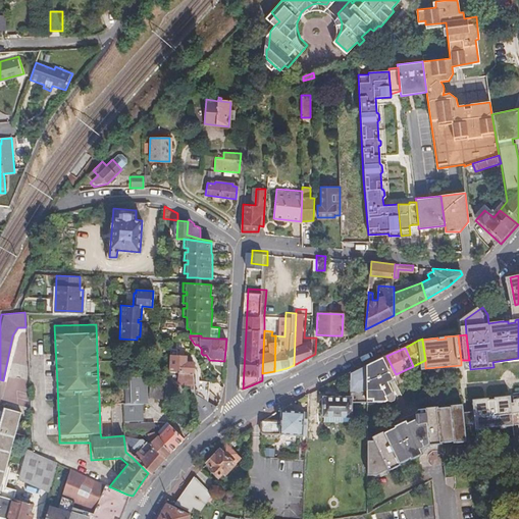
[(190,362),(191,357),(169,356),(168,370),(193,374),(194,370),(194,363),(190,362)]
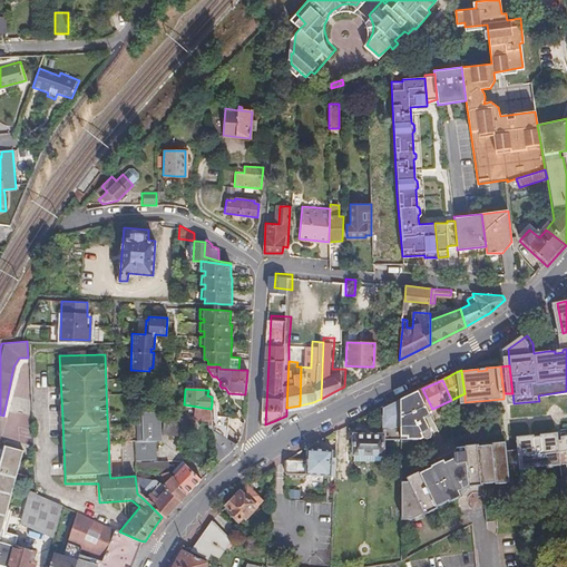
[(422,389),(404,398),(404,438),(411,438),(411,439),(423,439),(427,437),(430,437),(433,436),(433,432),(427,417),(433,413),(432,409),(422,389)]
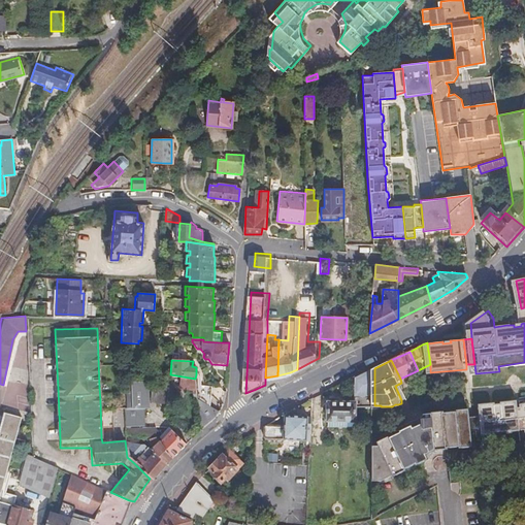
[(374,405),(374,368),(358,374),(358,400),(359,400),(359,404),(374,405)]
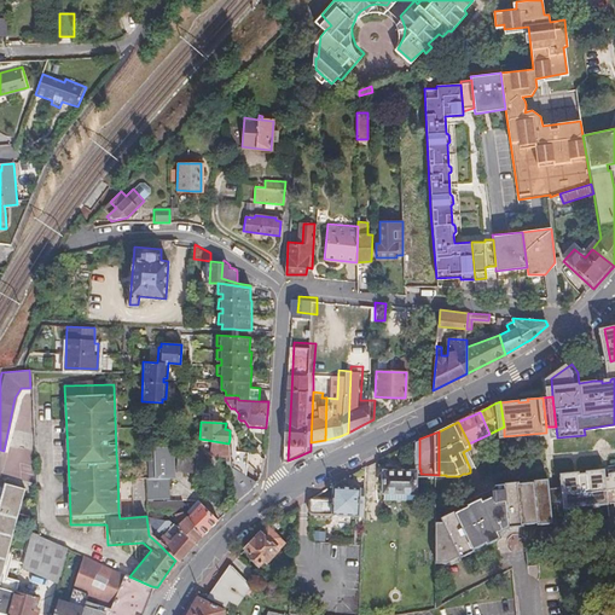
[(210,456),(231,457),(228,444),(199,439),(197,454),(179,452),(177,469),(195,470),(195,474),(208,475),(210,456)]
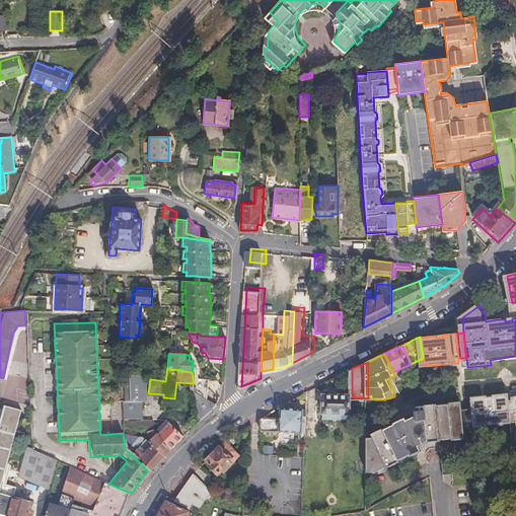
[(210,410),(216,401),(207,398),(208,379),(197,379),(196,369),(193,368),(192,372),(194,383),(199,421),(210,410)]
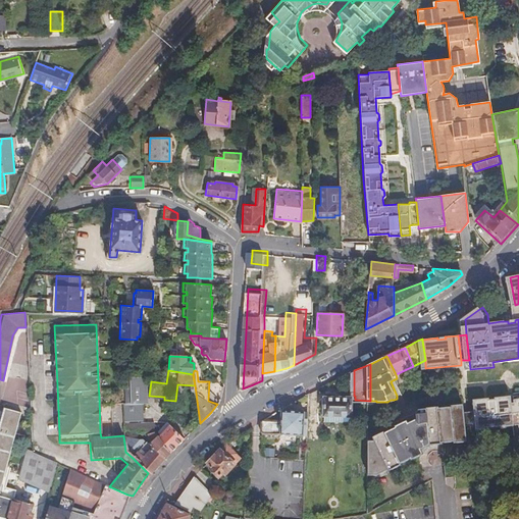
[(147,403),(146,378),(131,378),(131,388),(126,390),(126,404),(122,404),(123,422),(143,422),(143,403),(147,403)]
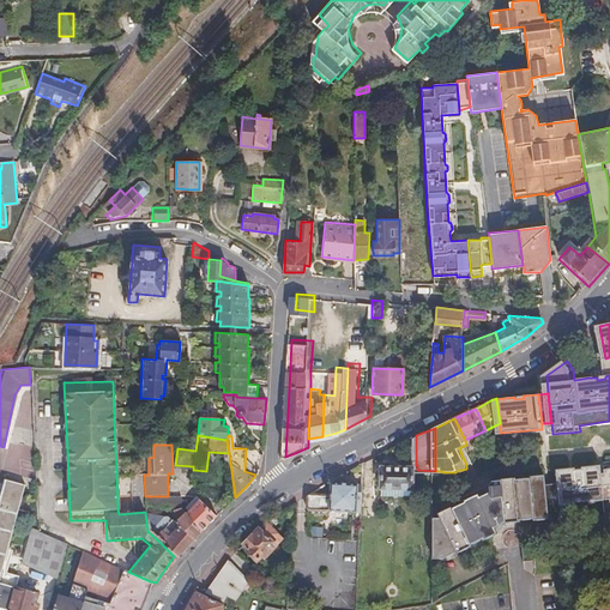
[(560,503),(602,499),(598,471),(597,464),(580,465),(581,467),(573,469),(573,466),(555,469),(556,481),(559,500),(560,503)]
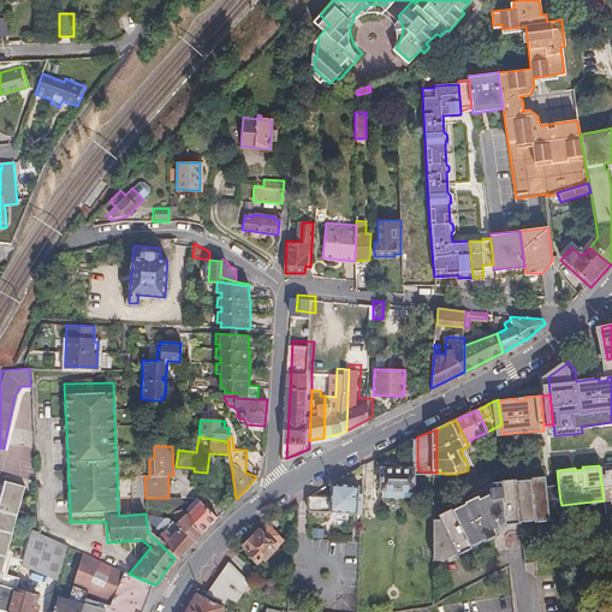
[(406,467),(387,467),(387,487),(417,487),(419,471),(419,467),(417,467),(406,467)]
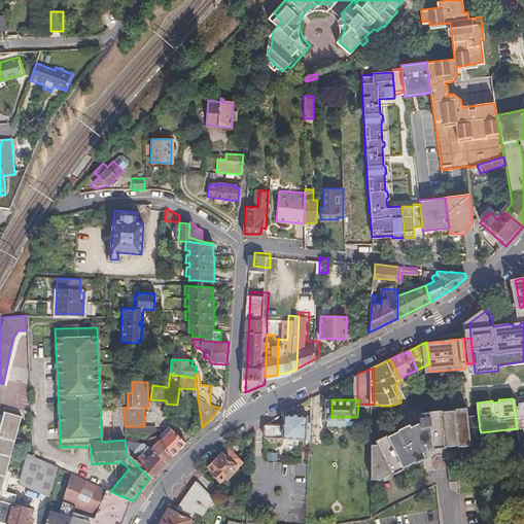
[(517,428),(522,427),(518,405),(514,405),(517,428)]
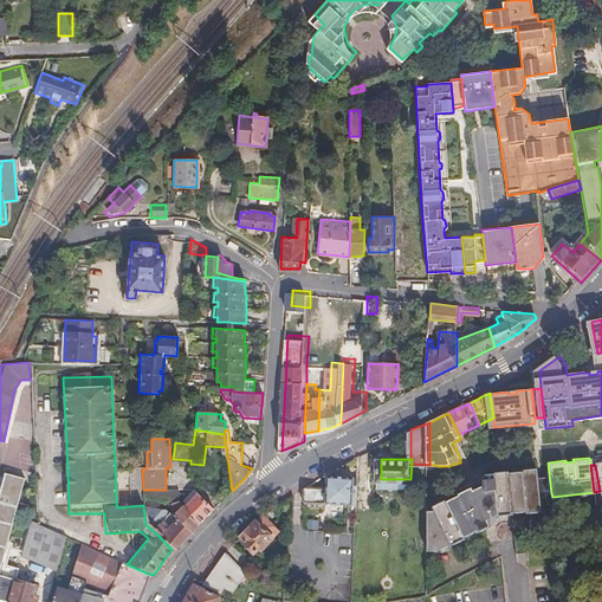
[(498,513),(498,516),(511,513),(511,511),(522,510),(526,510),(526,511),(539,510),(538,494),(536,477),(535,467),(522,468),(522,471),(507,472),(507,471),(493,473),(498,513)]
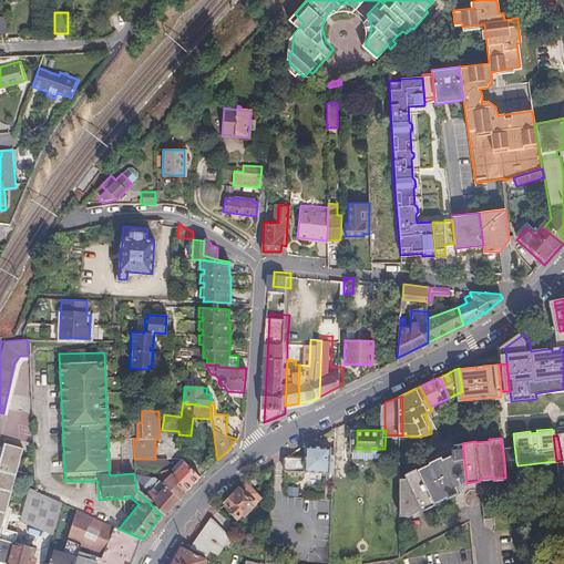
[(0,532),(8,505),(23,448),(4,443),(0,459),(0,532)]
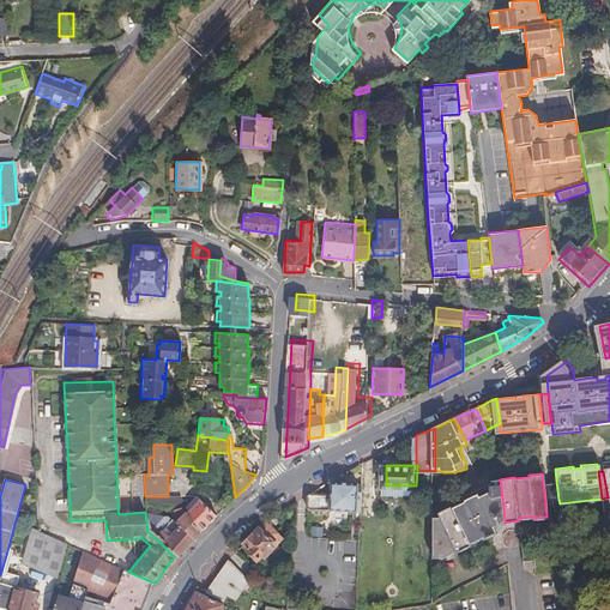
[(430,517),(432,556),(444,556),(456,549),(457,551),(470,545),(469,543),(482,537),(482,538),(496,531),(493,526),(505,520),(500,479),(489,479),(488,485),(488,491),(478,495),(477,493),(463,500),(464,501),(452,507),(451,506),(438,513),(439,517),(430,517)]
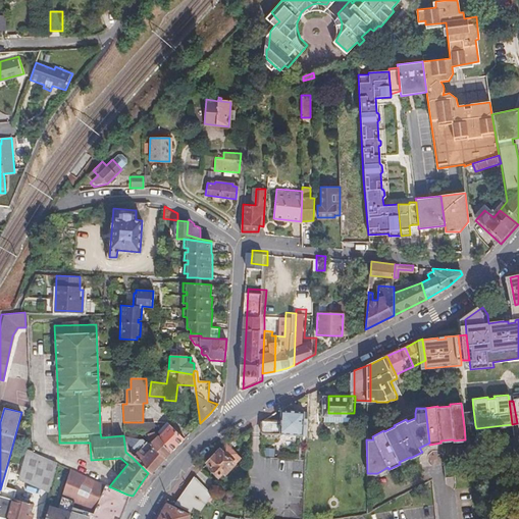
[(464,426),(475,425),(473,409),(462,411),(464,426)]
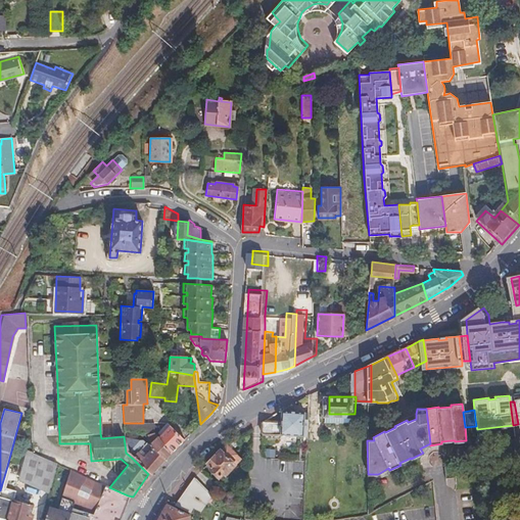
[(287,421),(287,434),(309,435),(310,412),(288,411),(287,421)]
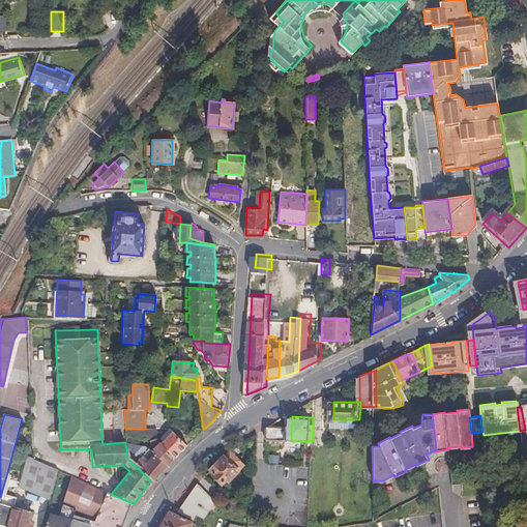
[(271,439),(291,440),(291,427),(271,427),(271,439)]
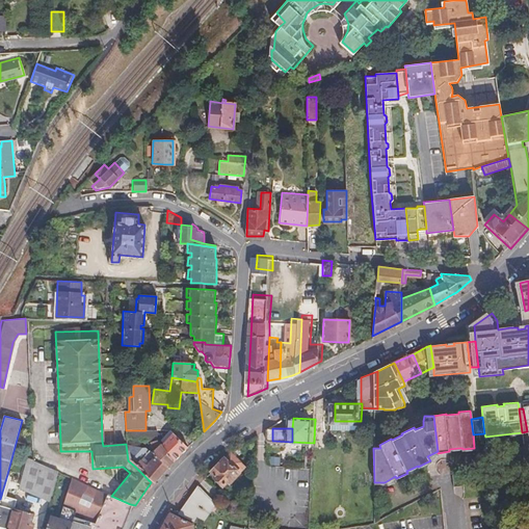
[(170,461),(185,447),(170,433),(163,440),(155,430),(146,430),(126,430),(126,435),(141,439),(150,439),(156,439),(170,461)]
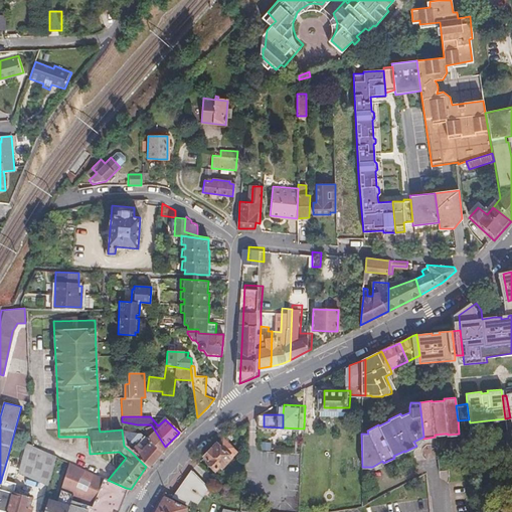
[(153,440),(165,447),(151,424),(145,424),(148,434),(147,436),(148,439),(151,441),(153,440)]
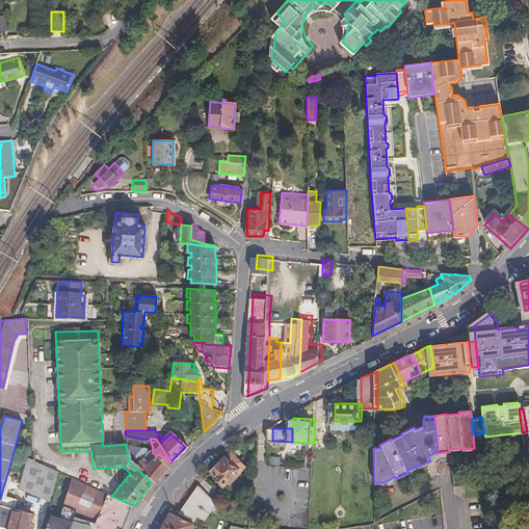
[(151,482),(170,461),(158,454),(156,455),(153,453),(152,450),(147,446),(142,446),(126,444),(128,460),(135,467),(151,482)]
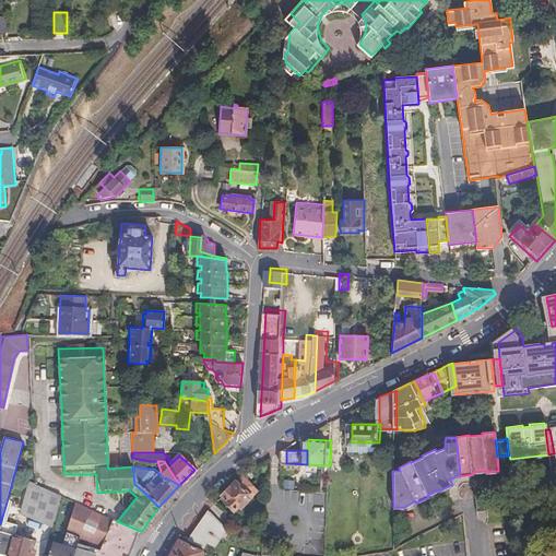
[(472,472),(472,474),(476,510),(486,509),(482,471),(472,472)]
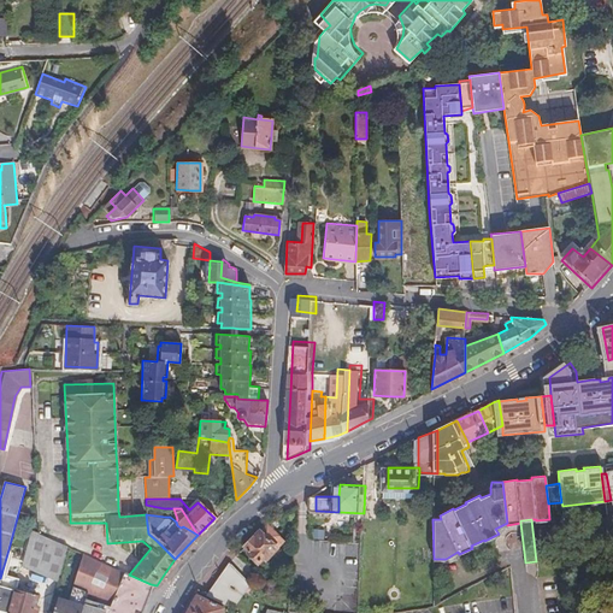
[(287,540),(270,523),(261,529),(258,534),(248,543),(253,549),(252,552),(260,560),(266,554),(269,556),(287,540)]
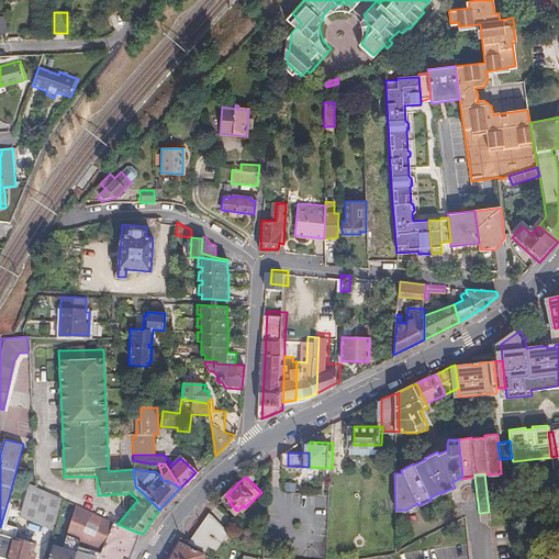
[(455,487),(462,479),(462,477),(451,482),(455,487)]
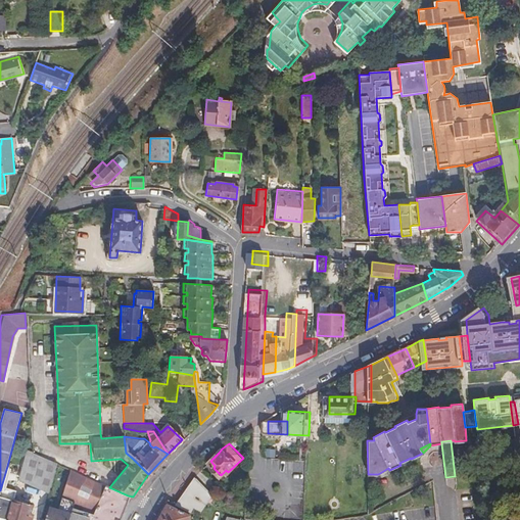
[(36,487),(47,493),(57,463),(27,448),(18,480),(36,487)]
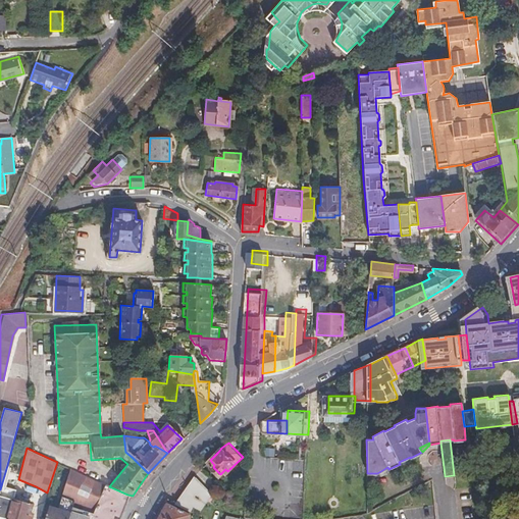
[(0,489),(0,518),(7,518),(12,501),(6,499),(9,487),(12,488),(16,469),(7,465),(0,489)]
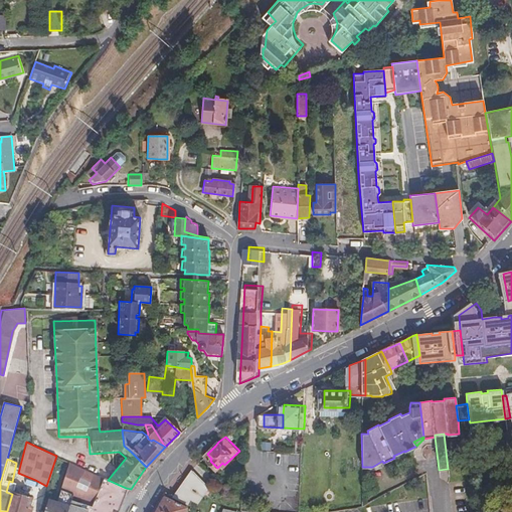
[(49,501),(45,511),(117,511),(123,498),(126,488),(108,480),(69,463),(56,503),(49,501)]
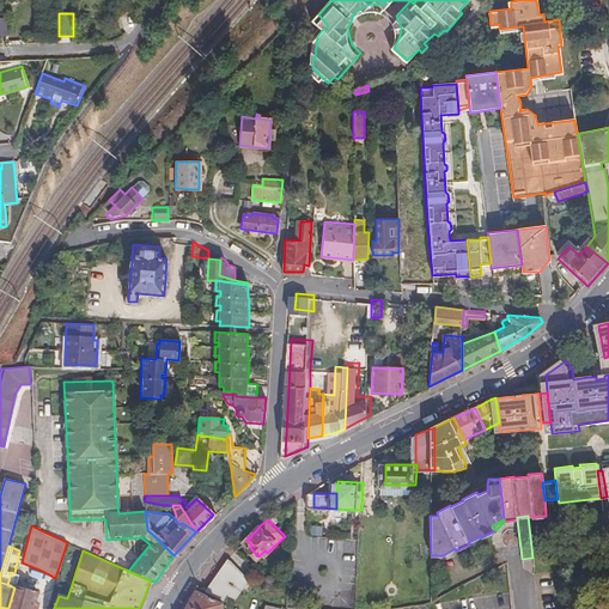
[(233,592),(247,574),(229,558),(205,590),(223,600),(230,590),(233,592)]
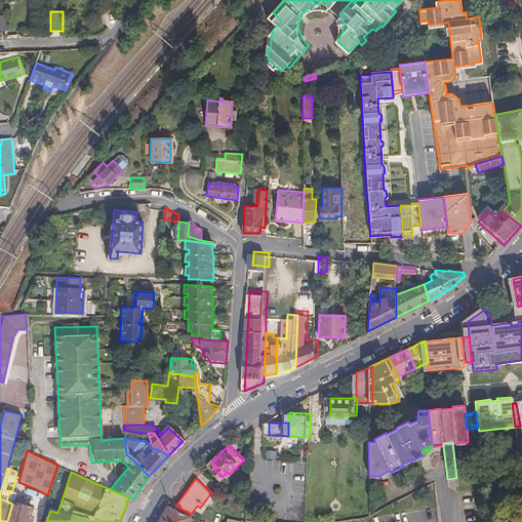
[(189,521),(192,517),(173,508),(175,505),(169,502),(167,505),(157,521),(189,521)]
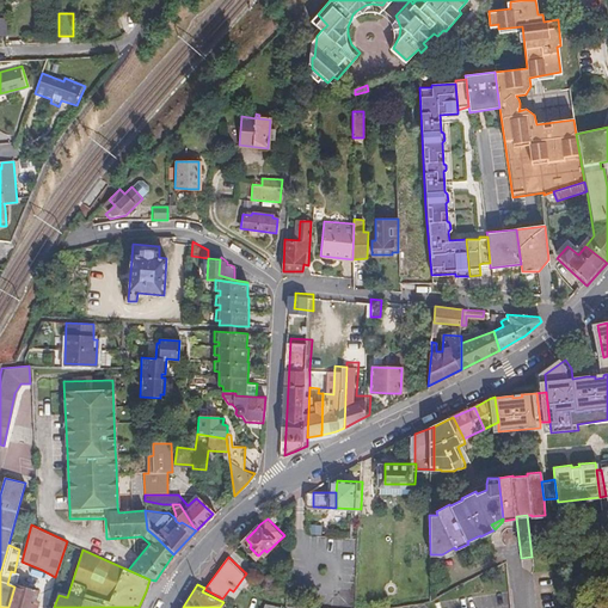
[(14,587),(8,607),(31,607),(32,607),(36,607),(37,602),(34,602),(37,591),(14,587)]
